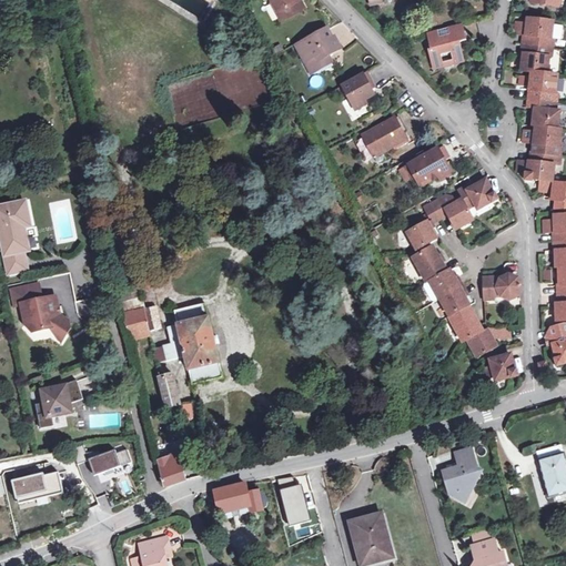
[(271,0),(280,14),(300,4),(297,0),(271,0)]
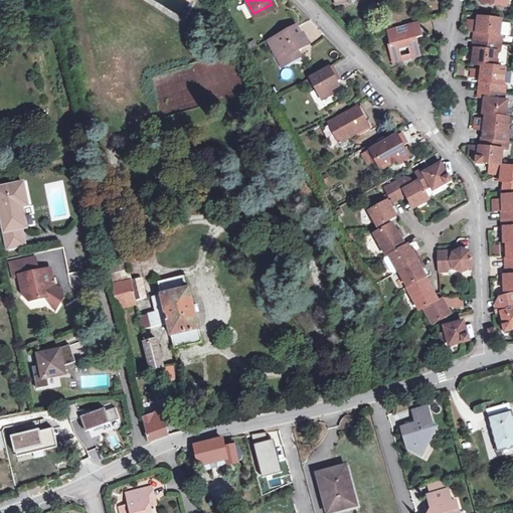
[(475,31),(474,39),(493,41),(494,33),(497,33),(499,17),(476,15),(476,19),(466,18),(465,26),(475,27),(475,31)]
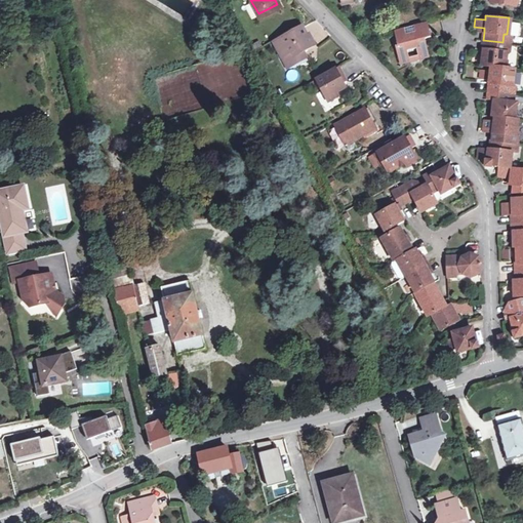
[(426,21),(398,28),(392,29),(395,43),(393,44),(397,58),(406,56),(405,48),(414,46),(416,54),(427,51),(424,37),(429,36),(426,21)]
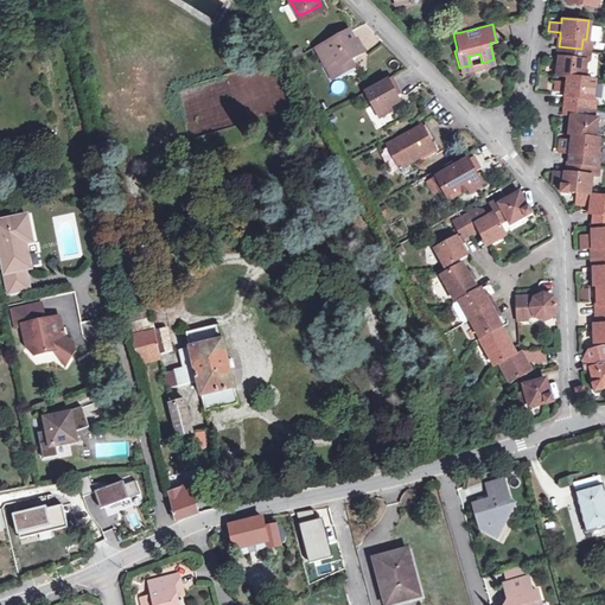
[(337,64),(349,57),(360,52),(348,30),(314,48),(330,76),(341,71),(337,64)]
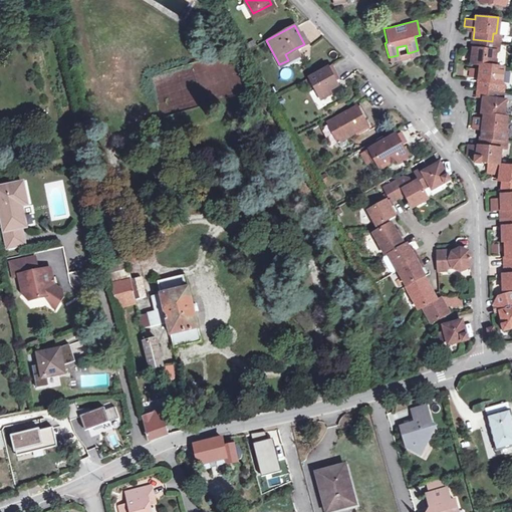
[(492,41),(473,39),(471,47),(493,49),(494,41),(492,41)]
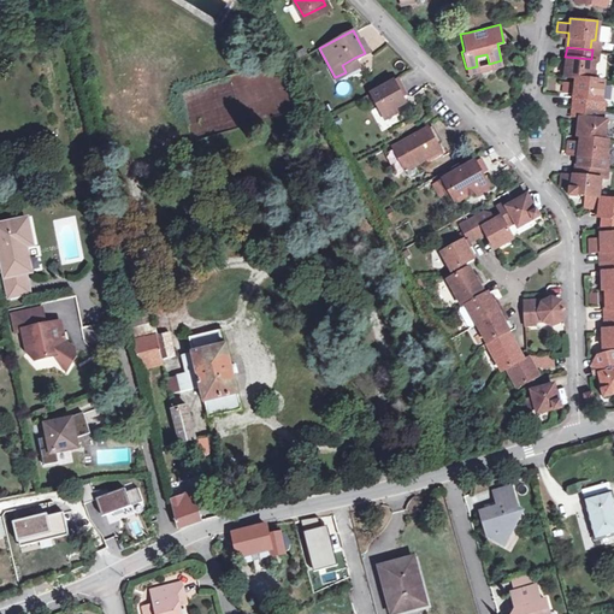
[(585,78),(591,80),(594,59),(591,59),(565,57),(562,76),(574,77),(585,78)]
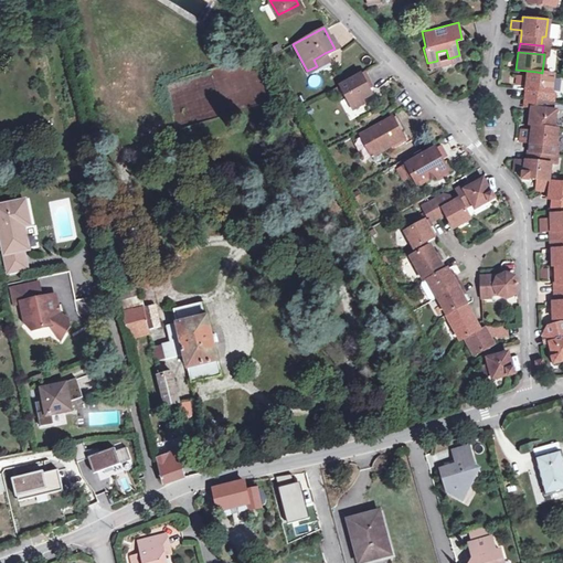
[(330,63),(325,53),(314,60),(317,66),(318,70),(330,63)]
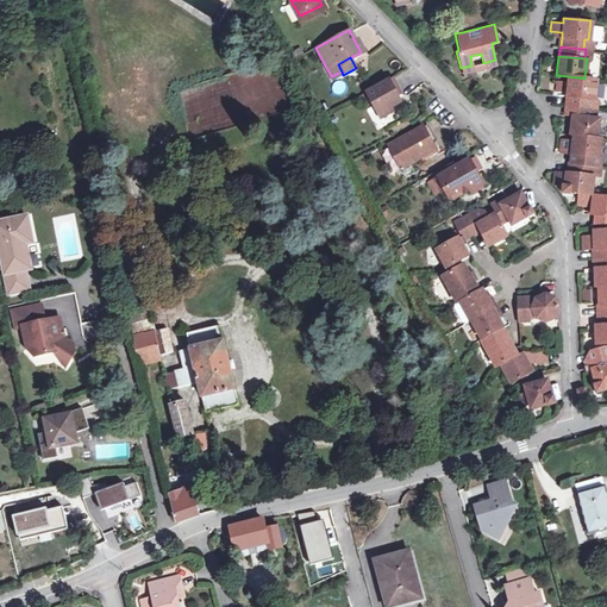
[(399,100),(396,94),(394,89),(398,87),(393,76),(365,91),(379,116),(392,110),(389,105),(399,100)]
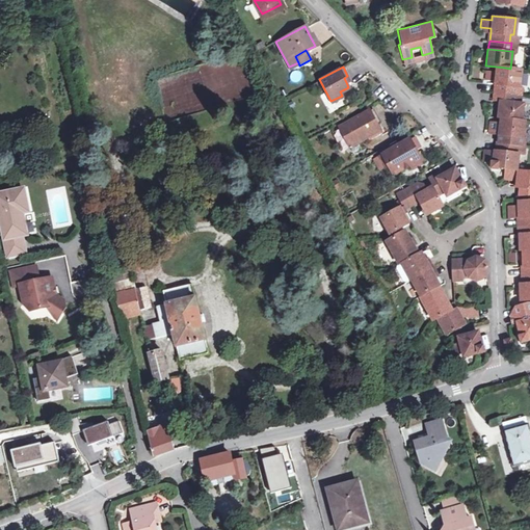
[(494,80),(494,83),(493,90),(514,93),(514,85),(518,86),(520,70),(510,69),(505,68),(496,67),(495,71),(485,70),(484,79),(494,80)]
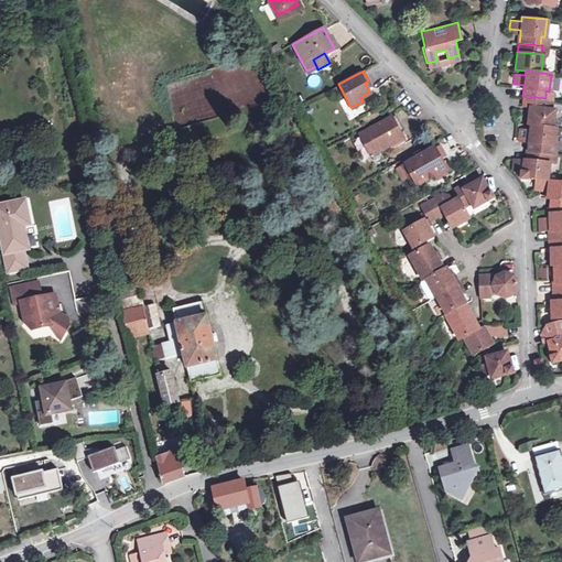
[(237,96),(237,106),(259,105),(258,96),(237,96)]
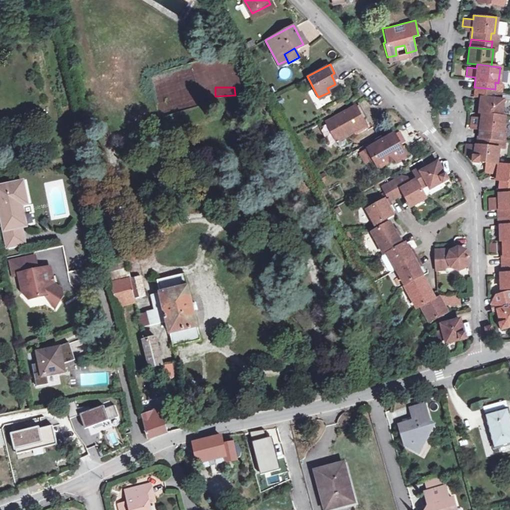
[(503,98),(497,98),(498,90),(495,89),(474,87),(473,95),(479,96),(478,111),(480,112),(501,114),(503,98)]
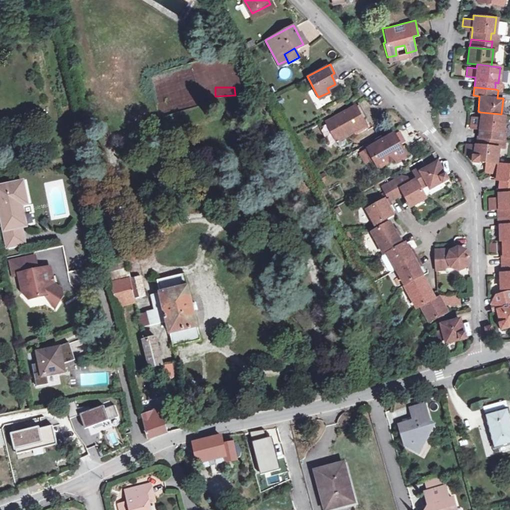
[(265,95),(249,100),(252,109),(268,104),(265,95)]
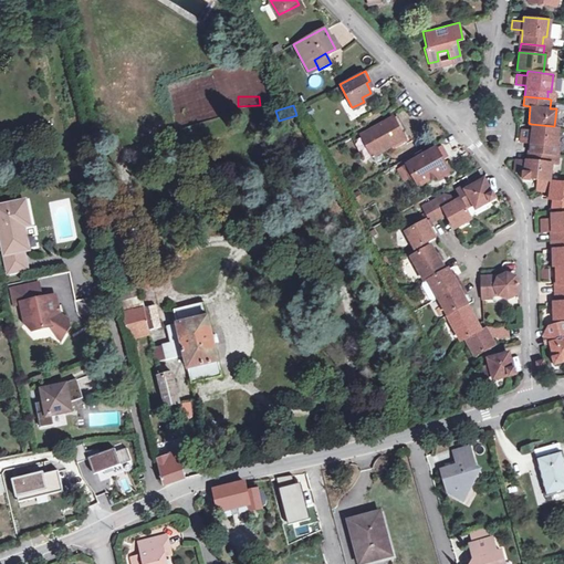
[(392,116),(399,132),(403,129),(394,114),(392,116)]
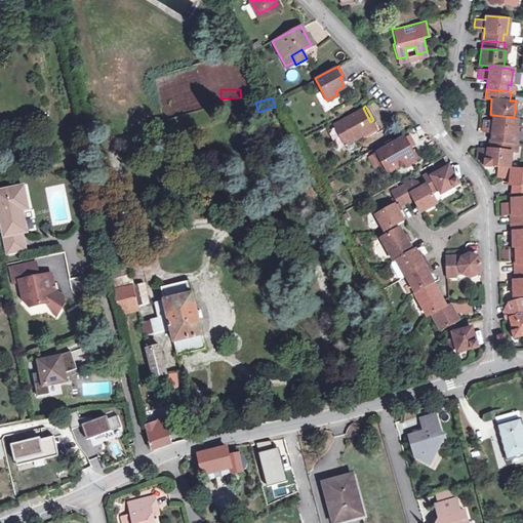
[(344,143),(361,132),(360,130),(371,124),(370,122),(363,108),(333,123),(344,143)]
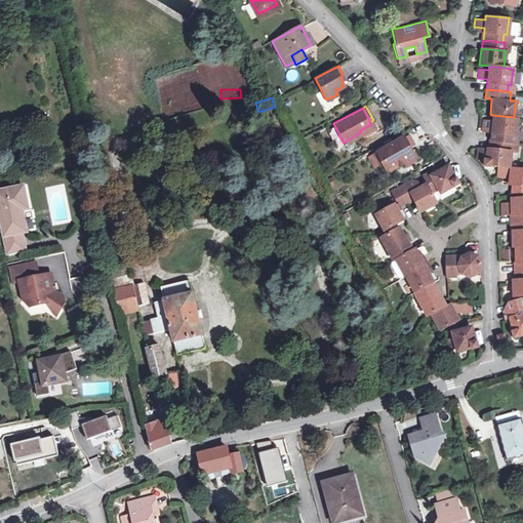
[(511,142),(512,134),(515,134),(517,117),(514,117),(492,115),(491,119),(483,118),(482,127),(490,128),(490,131),(489,139),(511,142)]
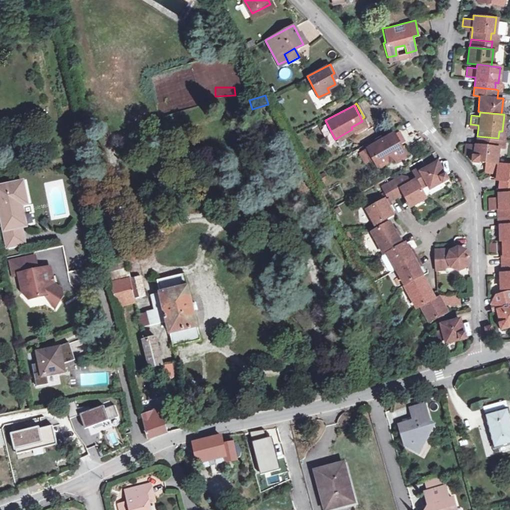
[(353,131),(365,125),(367,124),(365,120),(362,121),(351,127),(352,129),(353,131)]
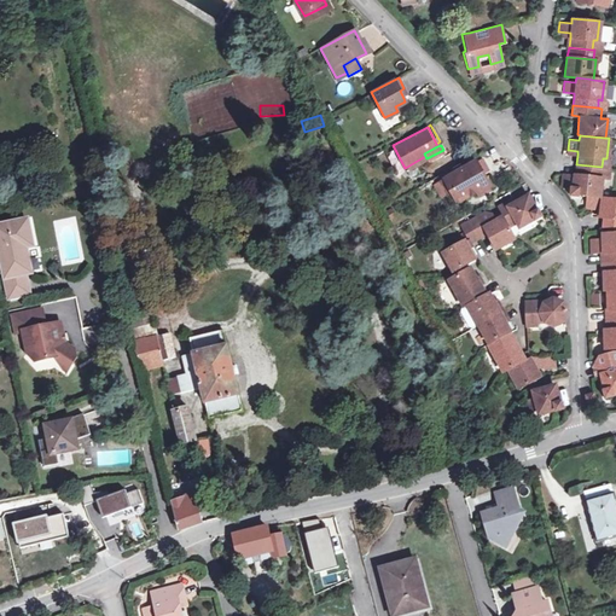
[(474,161),(471,162),(469,163),(460,168),(454,172),(440,179),(446,191),(451,189),(457,199),(486,184),(474,161)]
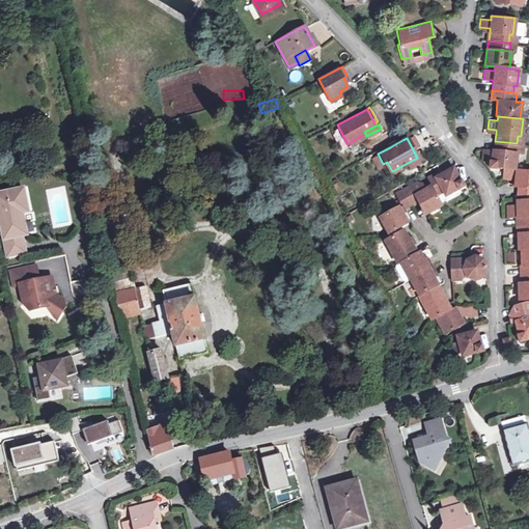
[(496,166),(501,167),(513,168),(516,151),(517,143),(495,141),(494,149),(493,152),(483,151),(482,161),(490,161),(489,167),(496,168),(496,166)]
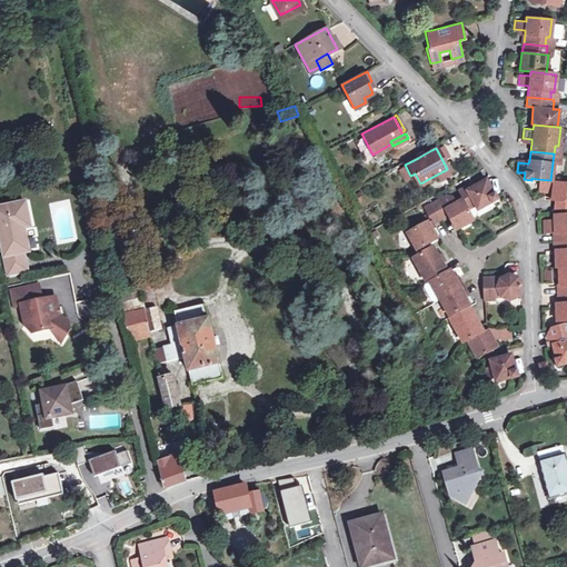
[(466,176),(470,183),(473,182),(480,178),(477,170),(466,176)]
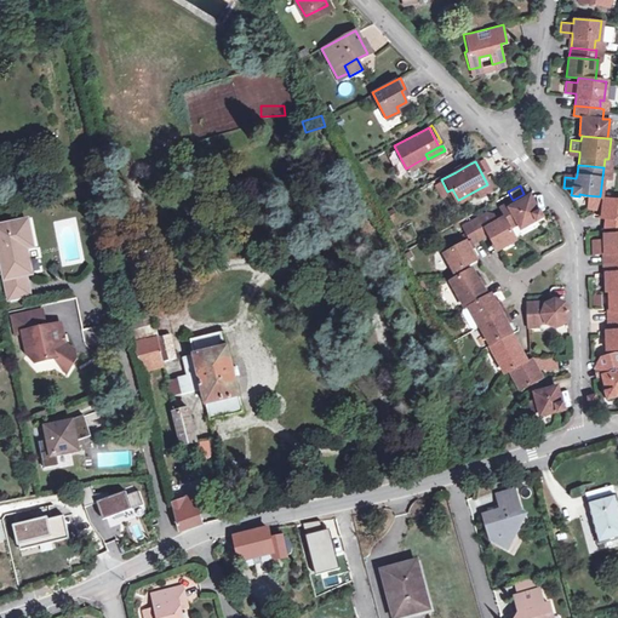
[(617,199),(600,196),(585,195),(583,205),(595,207),(596,204),(601,204),(600,216),(604,217),(604,227),(617,228),(617,199)]
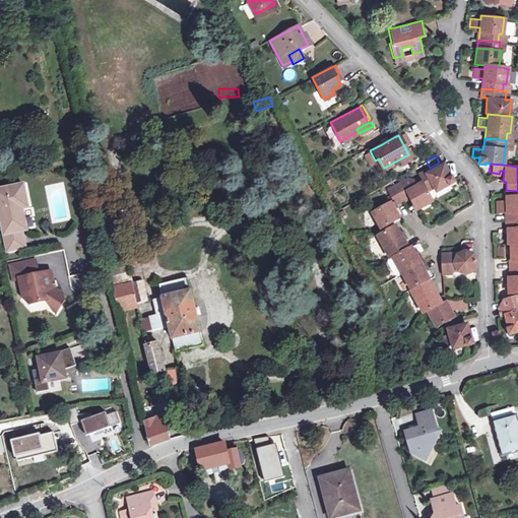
[(417,174),(422,182),(414,185),(411,179),(405,178),(385,188),(393,202),(407,194),(415,208),(432,199),(426,189),(434,185),(425,170),(417,174)]
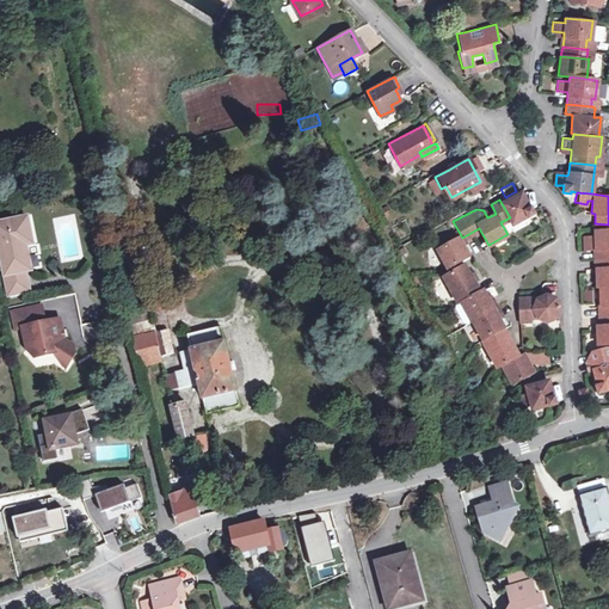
[(26,215),(0,221),(0,248),(10,294),(29,290),(24,269),(30,268),(25,243),(31,240),(26,215)]
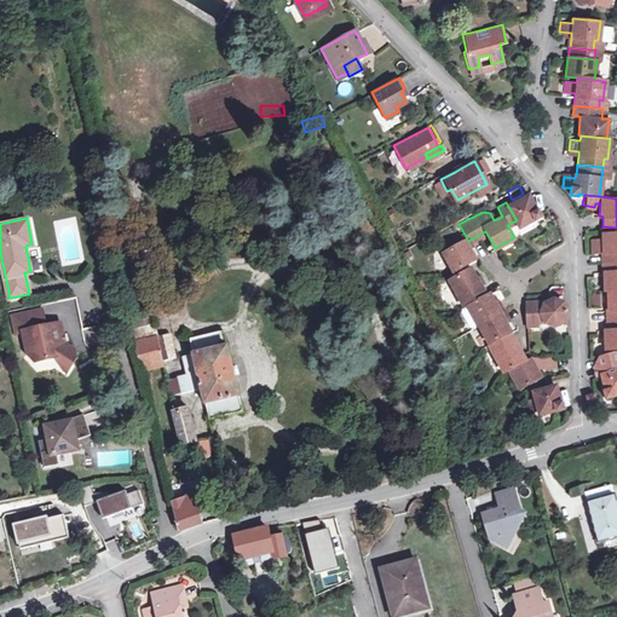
[(616,232),(603,234),(603,237),(592,238),(592,249),(603,249),(603,263),(616,261),(616,232)]
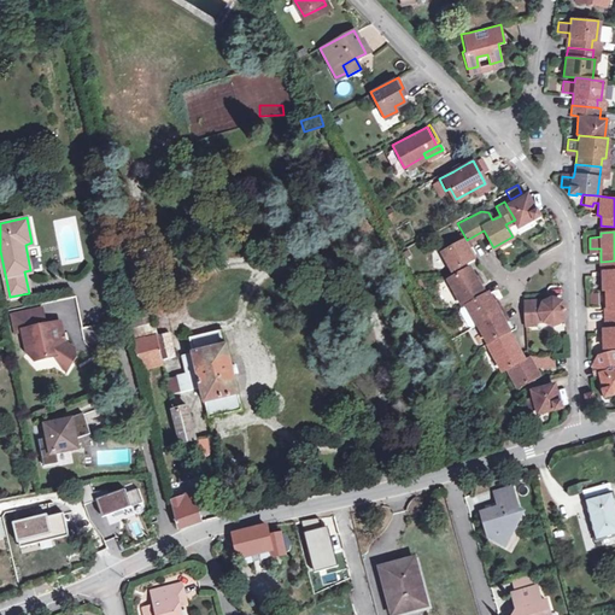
[(451,270),(473,258),(462,238),(440,250),(451,270)]
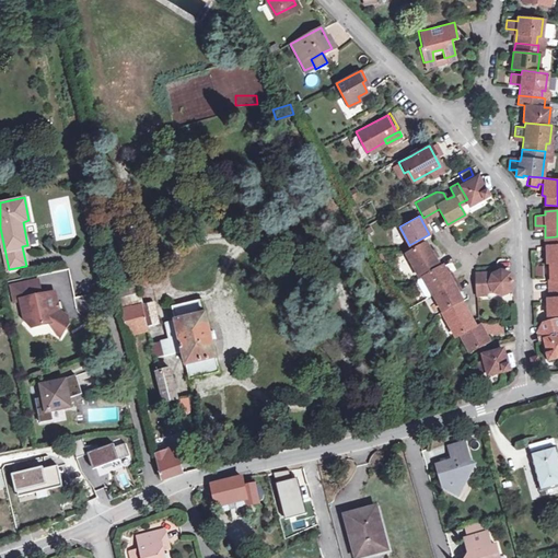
[(557,236),(545,237),(545,245),(546,263),(549,263),(557,262),(557,236)]
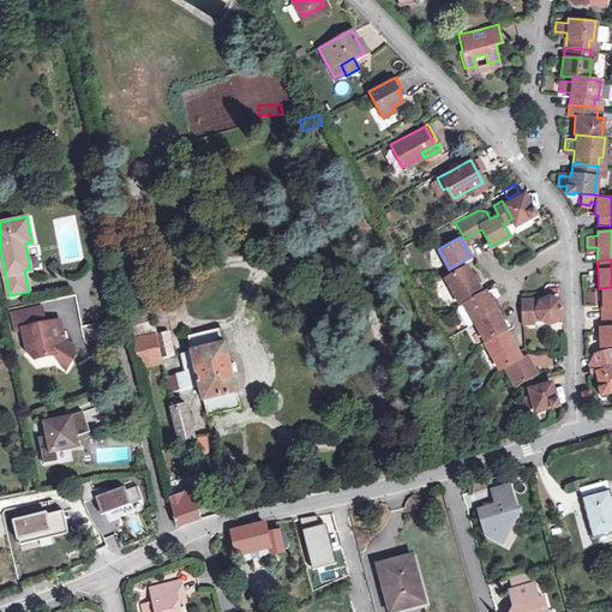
[(463,301),(484,340),(504,329),(505,329),(503,324),(502,323),(499,318),(489,298),(486,293),(484,289),(480,292),(475,282),(471,274),(466,264),(444,276),(459,304),(463,301)]
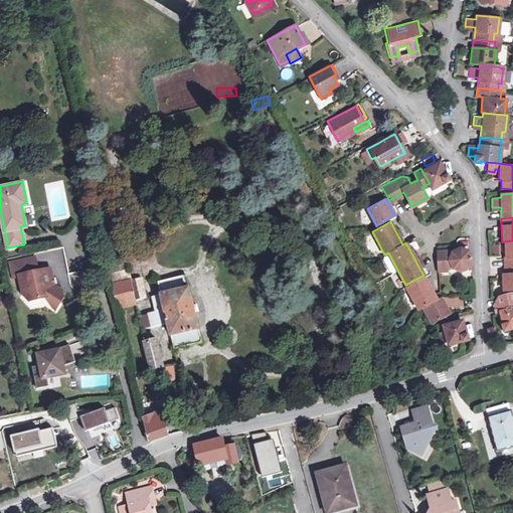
[(446,251),(445,249),(437,249),(437,269),(446,269),(446,266),(453,267),(457,269),(460,270),(465,268),(469,266),(470,264),(471,261),(471,258),(470,254),(469,252),(466,249),(461,247),(456,248),(452,251),(446,251)]
